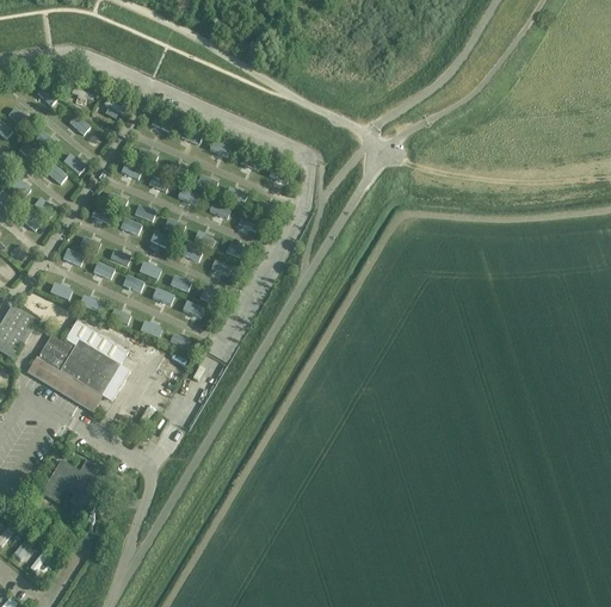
[(94,100),(98,91),(75,84),(72,93),(94,100)]
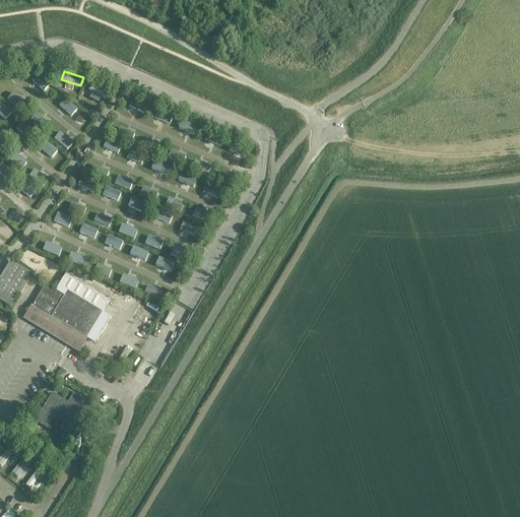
[(44,89),(50,83),(39,72),(33,79),(44,89)]
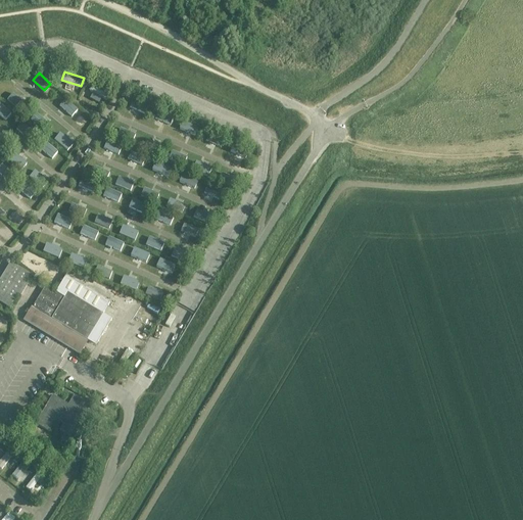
[(107,99),(111,91),(94,81),(90,89),(107,99)]
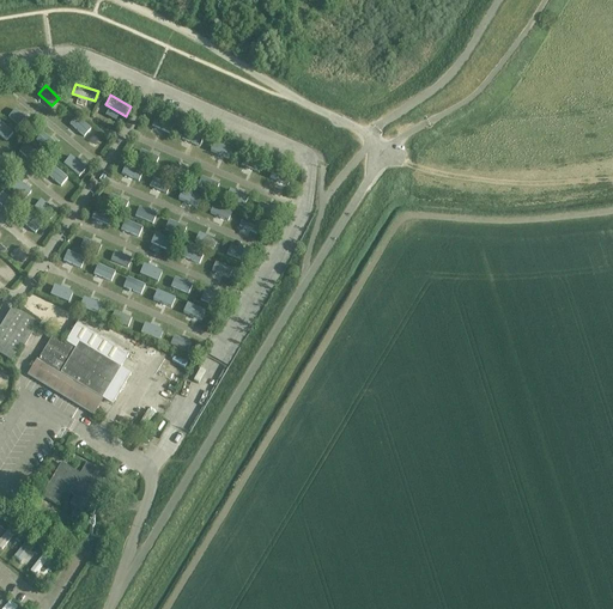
[(24,128),(30,120),(16,108),(8,116),(24,128)]
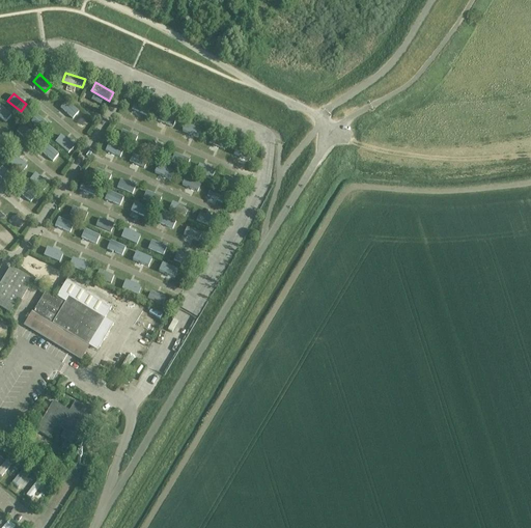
[(73,116),(79,110),(66,100),(60,106),(73,116)]
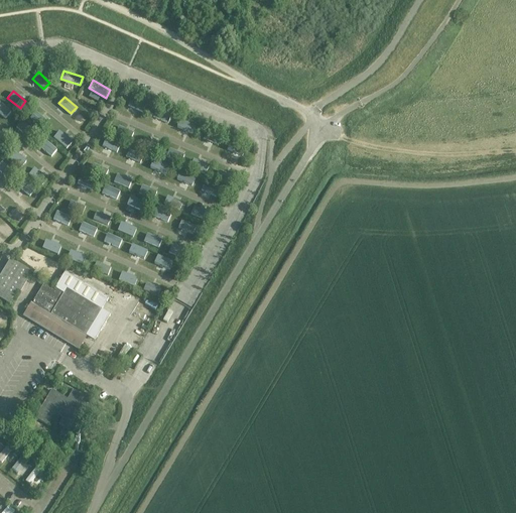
[(143,111),(146,103),(131,97),(128,105),(143,111)]
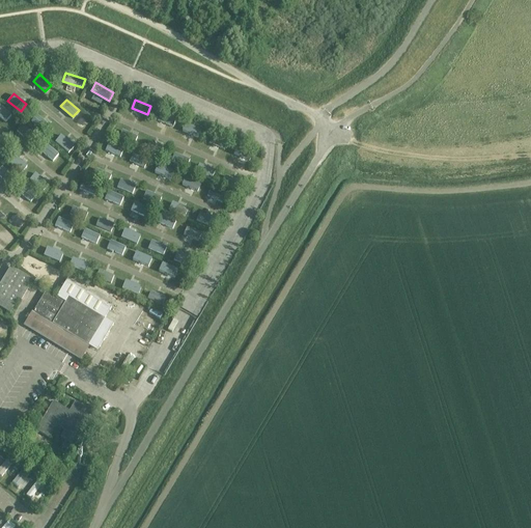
[(11,113),(0,104),(0,115),(6,120),(11,113)]
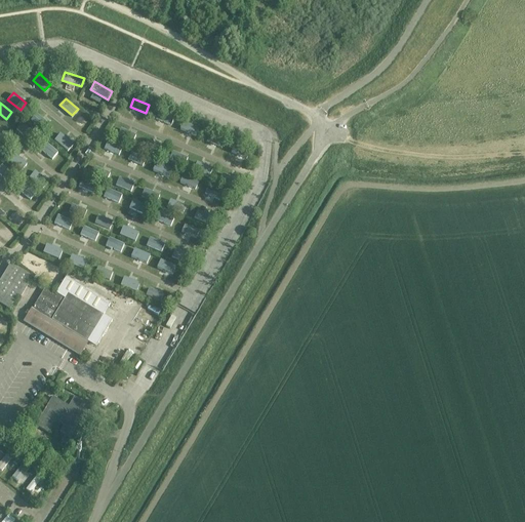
[(171,124),(175,115),(160,109),(156,118),(171,124)]
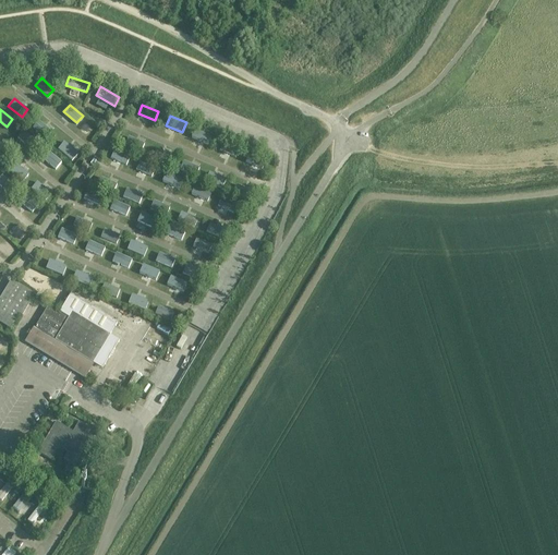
[(47,137),(52,130),(39,119),(34,127),(47,137)]
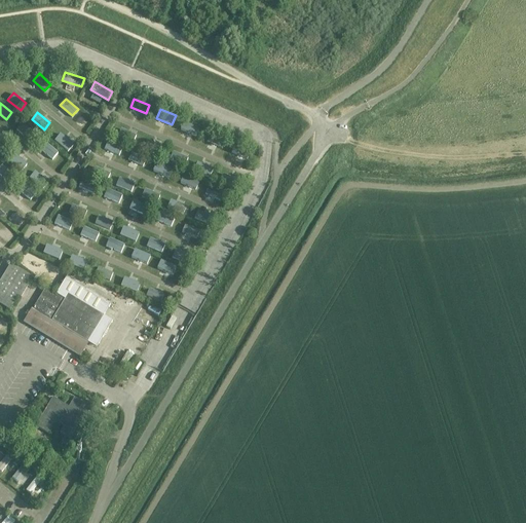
[(196,135),(200,126),(184,119),(181,127),(196,135)]
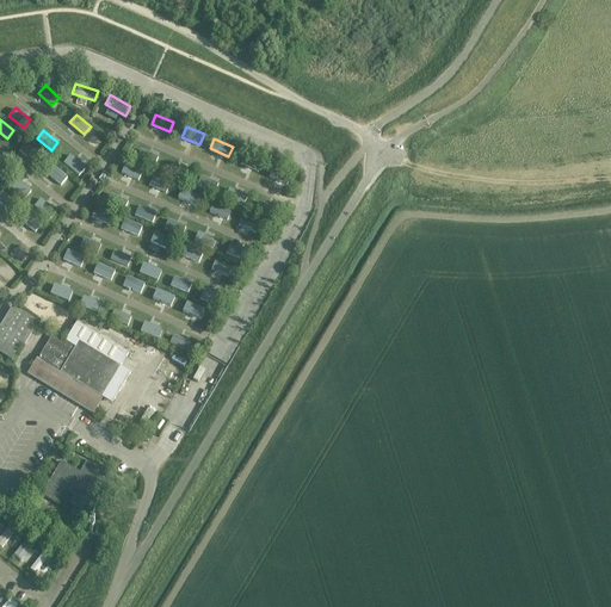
[(42,154),(25,141),(19,149),(35,162),(42,154)]
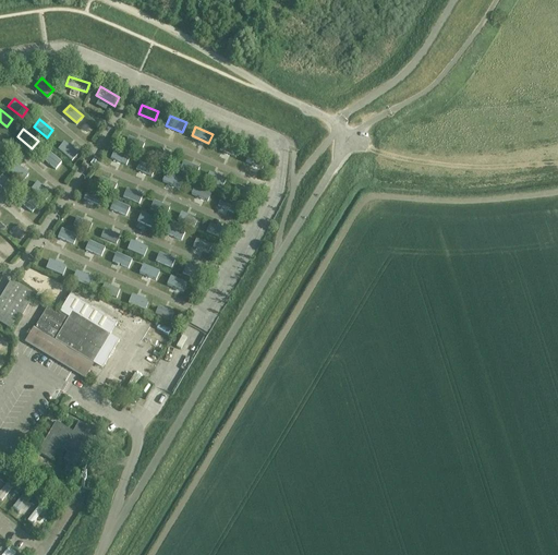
[(145,142),(129,135),(125,144),(141,152),(145,142)]
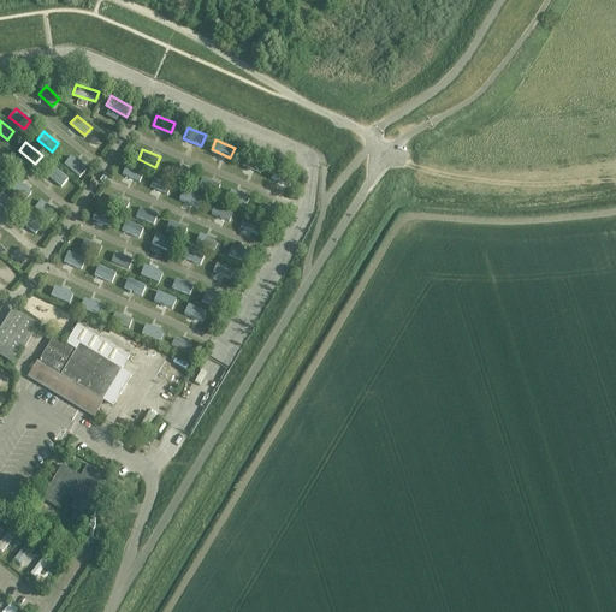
[(261,172),(266,162),(247,154),(243,164),(261,172)]
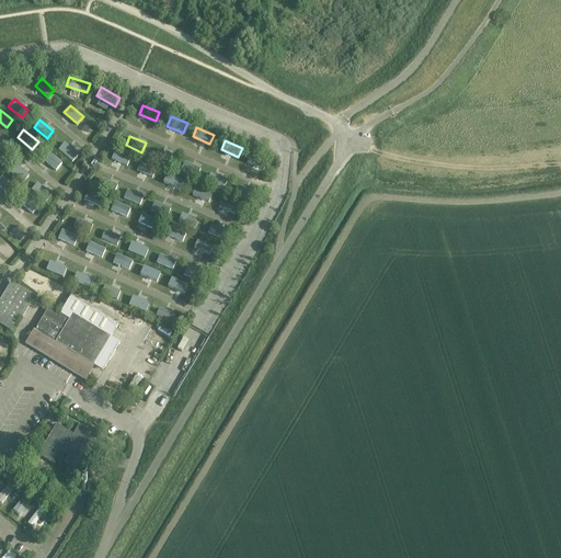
[(72,160),(79,154),(65,141),(59,149),(72,160)]
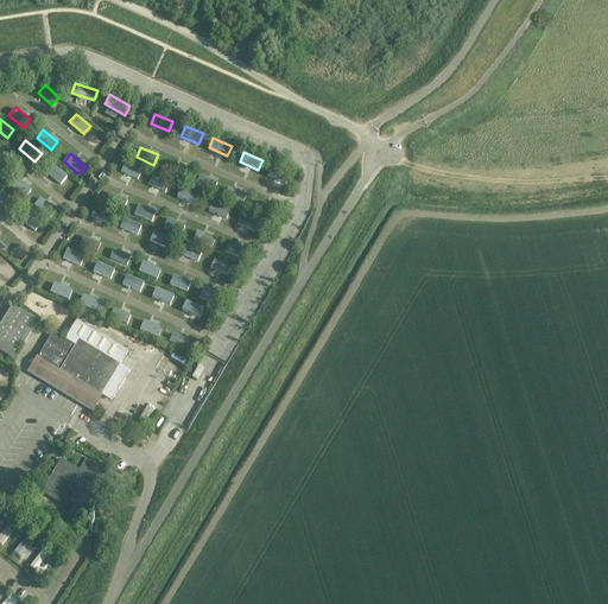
[(188,167),(171,160),(166,170),(183,177),(188,167)]
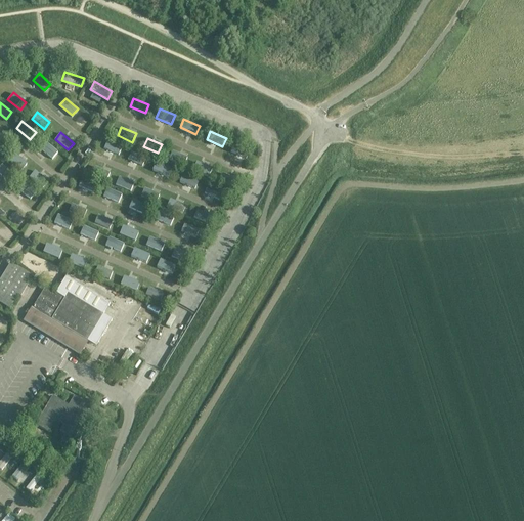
[(122,146),(107,139),(104,146),(119,154),(122,146)]
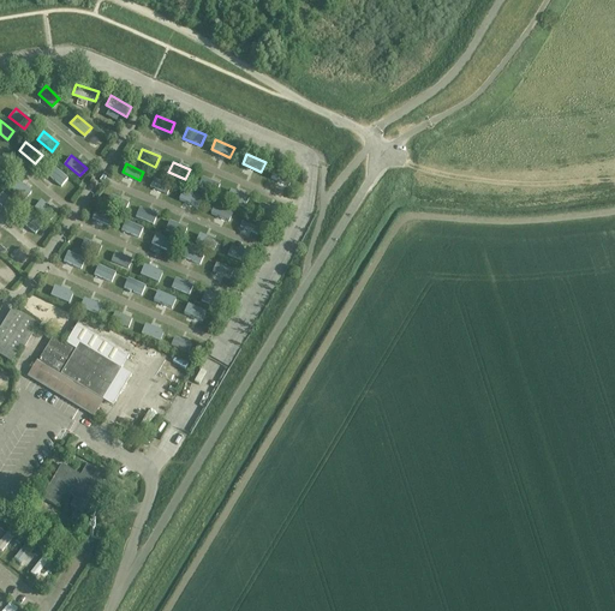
[(69,177),(53,165),(46,173),(61,185),(69,177)]
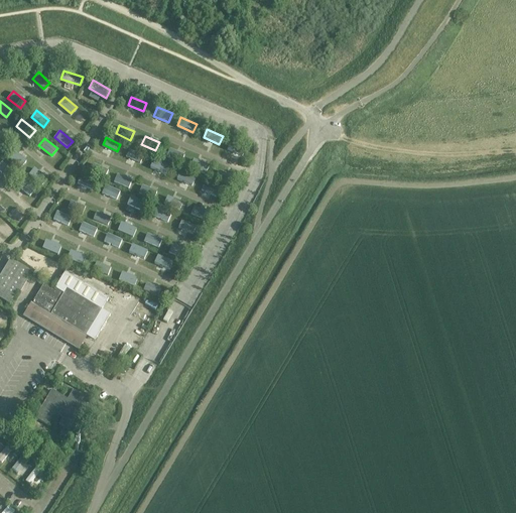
[(244,154),(247,146),(231,139),(227,147),(244,154)]
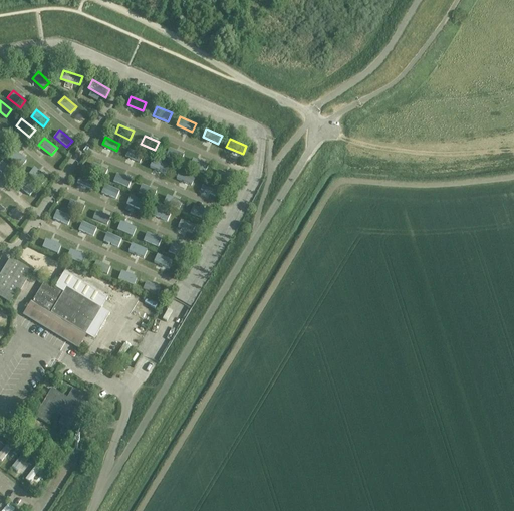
[(184,154),(169,147),(166,155),(181,162),(184,154)]
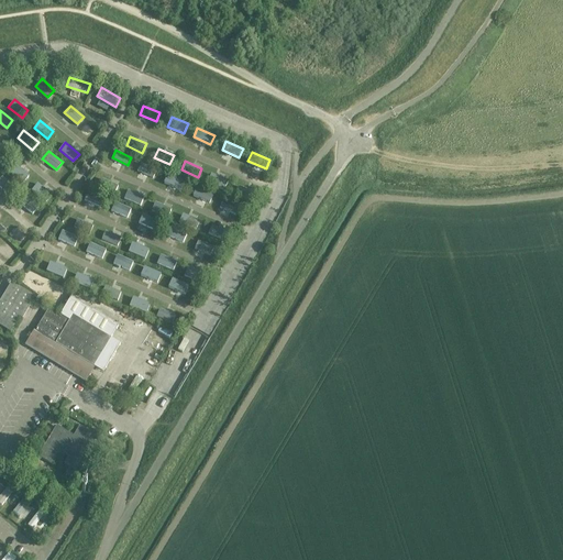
[(157,168),(141,162),(138,169),(154,176),(157,168)]
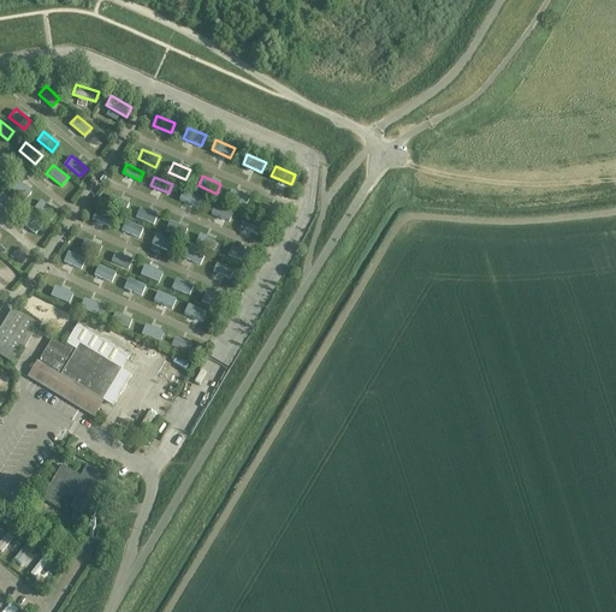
[(25,200),(31,191),(17,178),(10,186),(25,200)]
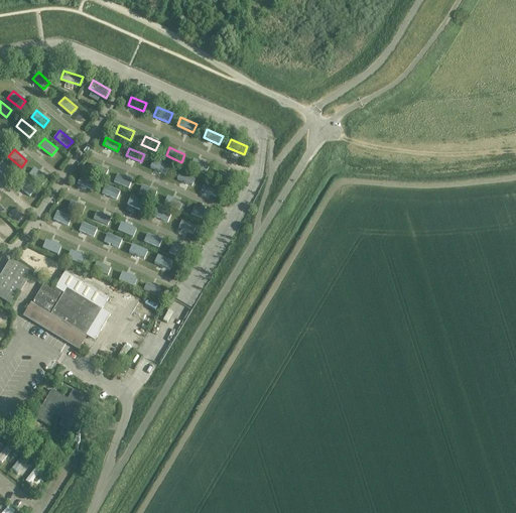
[(210,164),(213,157),(196,150),(192,157),(210,164)]
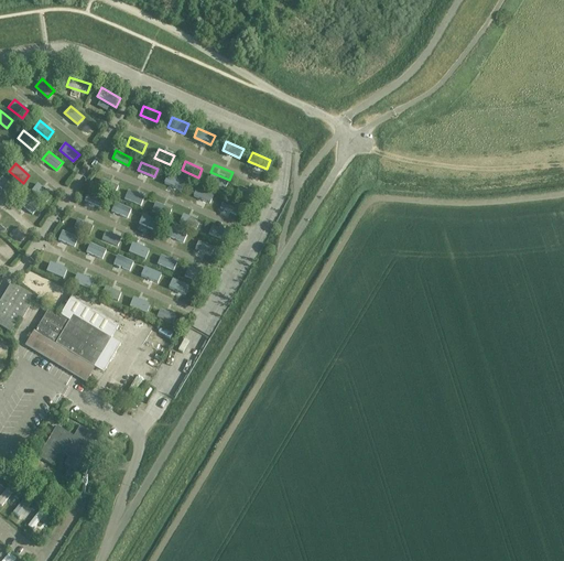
[(104,170),(101,177),(118,183),(120,175),(104,170)]
